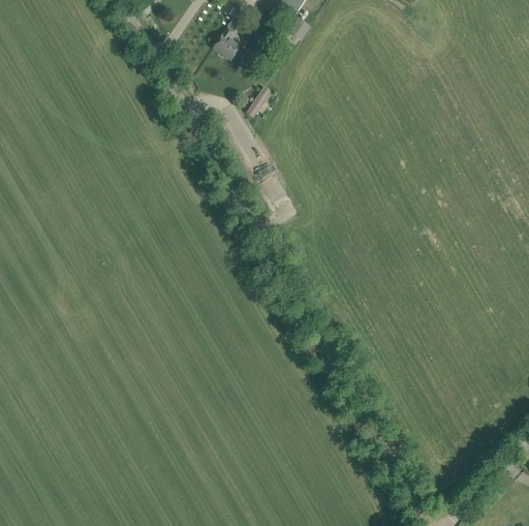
[(273,0),(294,14),(294,13),(304,0),(273,0)]
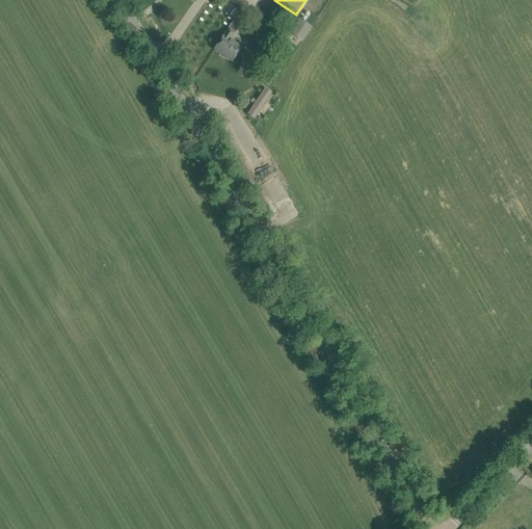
[(304,37),(313,24),(308,21),(300,16),(292,29),(304,37)]
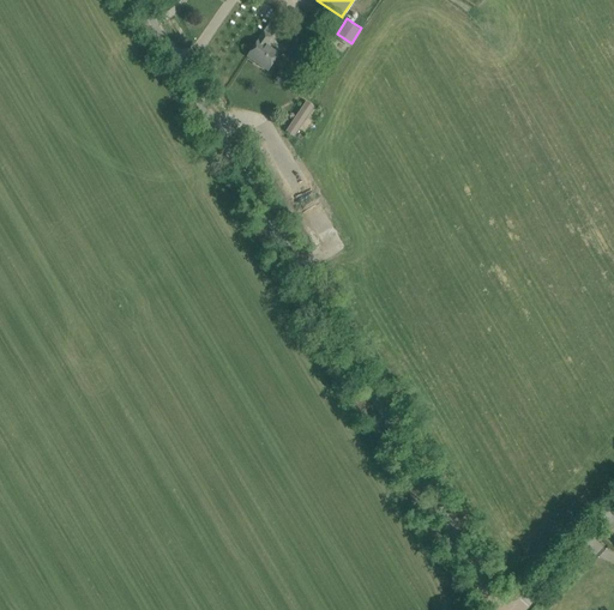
[(272,36),(280,25),(271,20),(264,30),(272,36)]
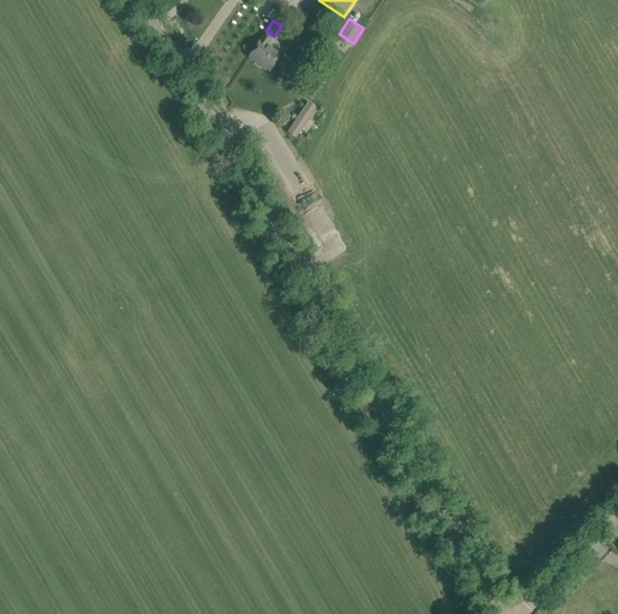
[(281,52),(267,42),(273,35),(266,30),(261,37),(260,37),(249,54),(270,69),(281,52)]
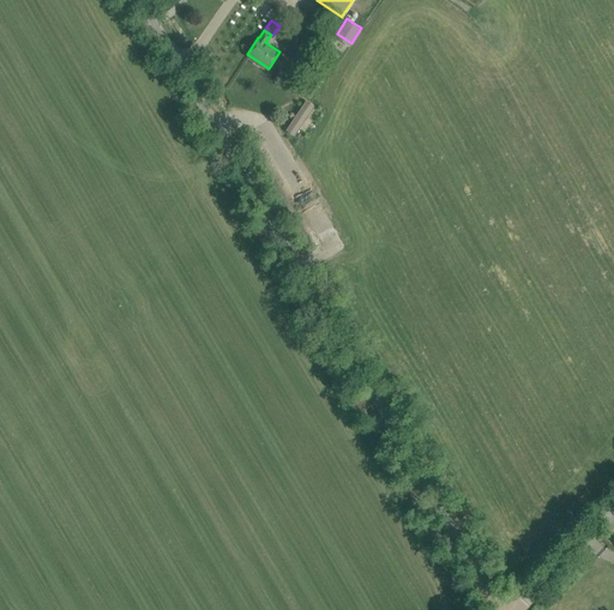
[(306,100),(287,128),(295,134),(314,107),(306,100)]
